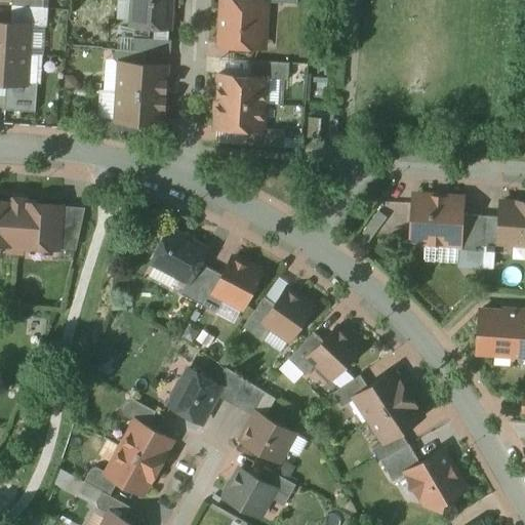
[(135,0),(136,3),(134,3),(132,27),(169,29),(171,0),(135,0)]
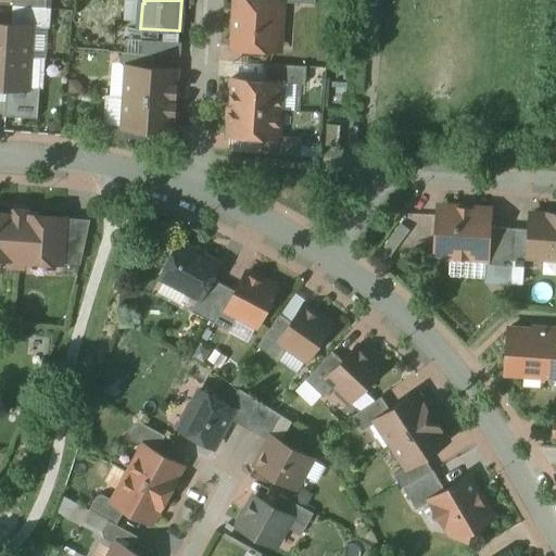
[(276,1),(253,0),(236,0),(234,49),(276,51),(277,29),(282,29),(285,3),(285,2),(276,1)]
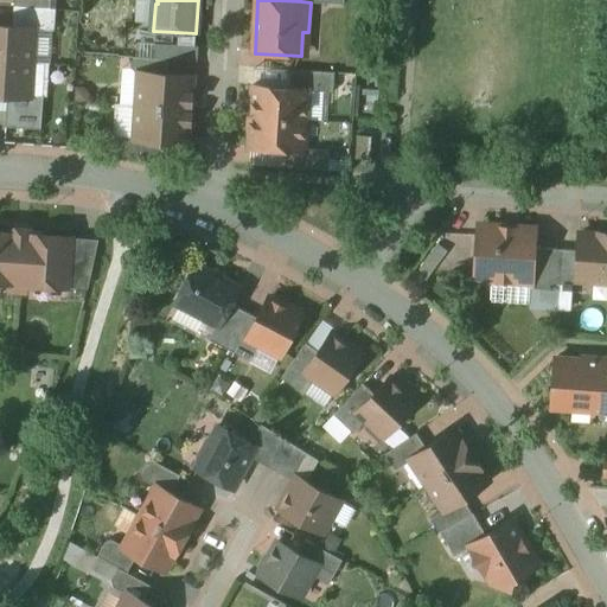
[(14,7),(13,7),(12,27),(34,30),(34,31),(55,32),(56,10),(50,10),(14,7)]
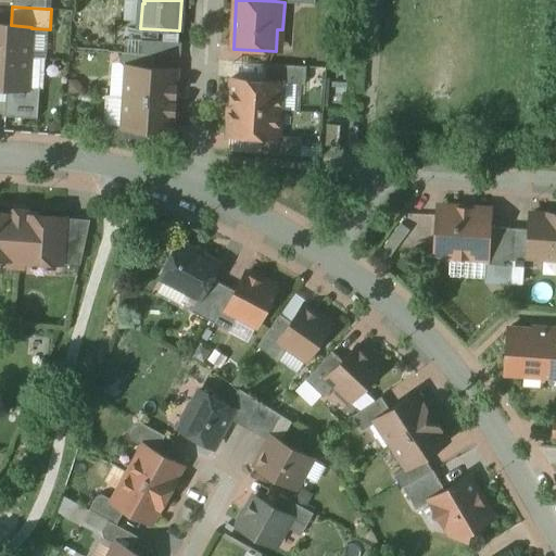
[(11,25),(0,24),(0,55),(29,58),(32,28),(32,27),(11,25)]
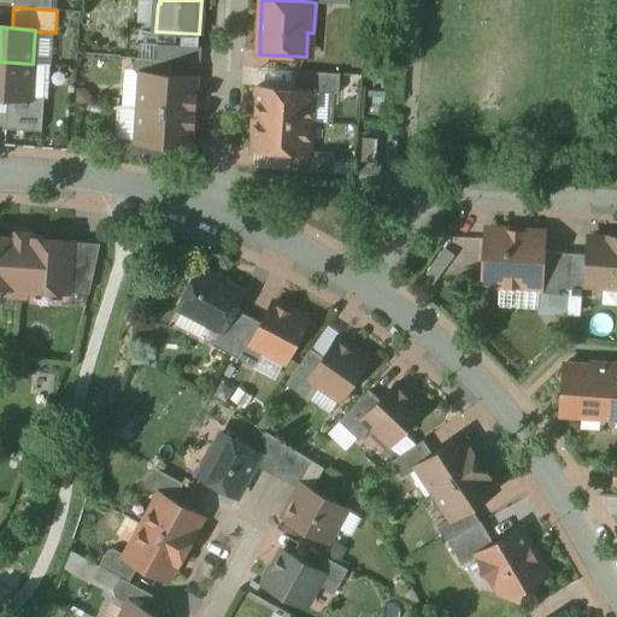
[(33,64),(0,62),(0,97),(7,98),(30,100),(30,98),(33,64)]
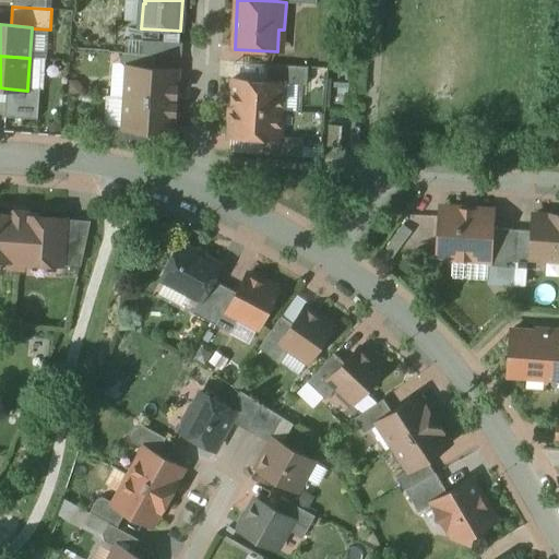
[(307,68),(269,66),(268,82),(284,83),(284,84),(306,86),(307,68)]
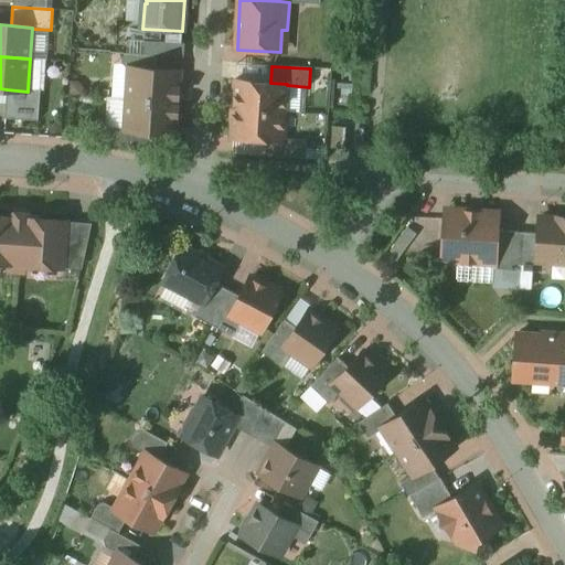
[(179,72),(129,68),(127,99),(179,103),(179,95),(178,95),(179,72)]
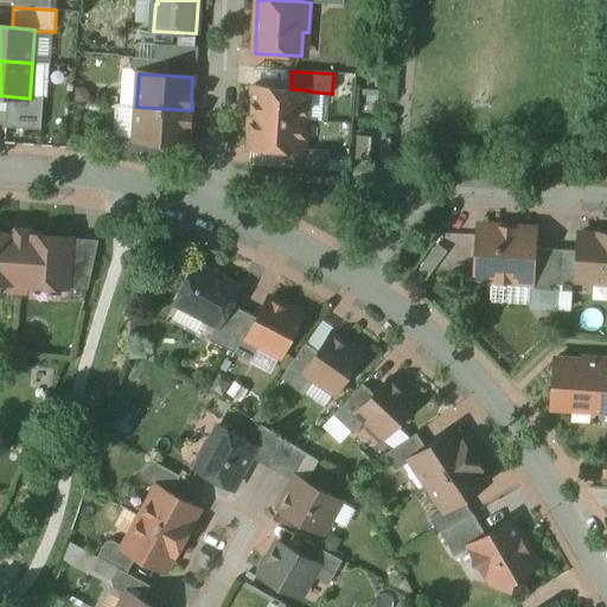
[(291,89),(253,87),(251,109),(249,109),(249,117),(306,121),(308,91),(308,90),(291,89)]
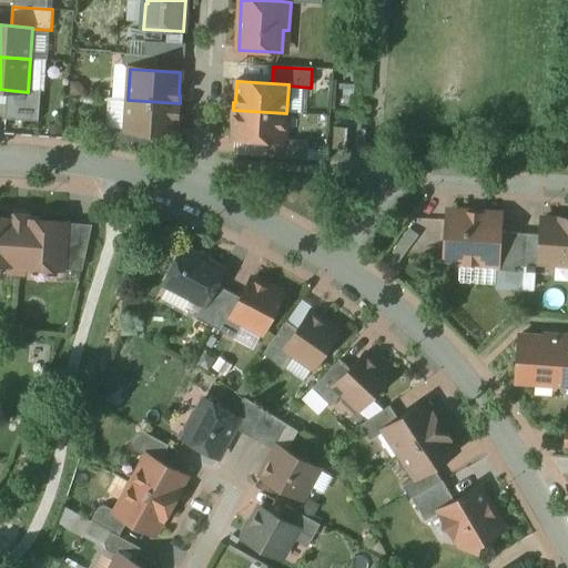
[(28,92),(7,90),(6,120),(39,122),(41,91),(28,90),(28,92)]
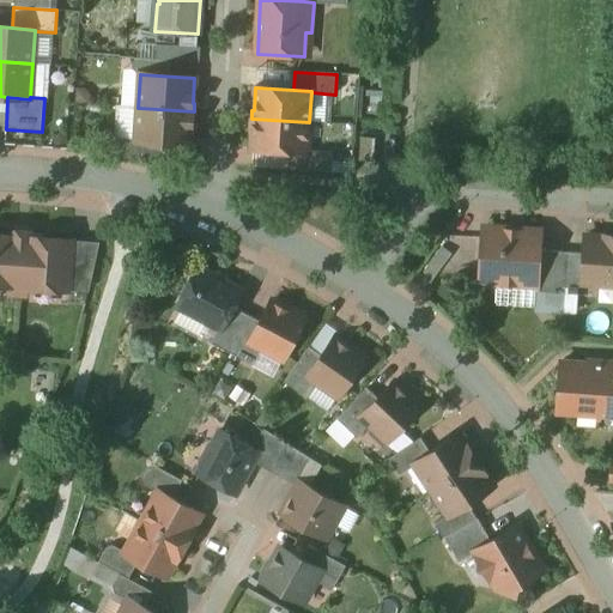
[(194,111),(138,108),(137,140),(137,141),(164,144),(189,145),(192,121),(193,121),(194,111)]
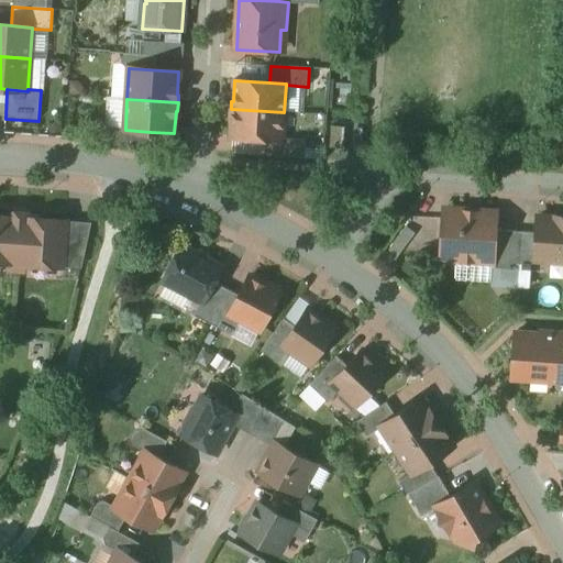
[(284,112),(231,109),(231,117),(232,117),(231,138),(266,140),(283,141),(283,140),(284,112)]
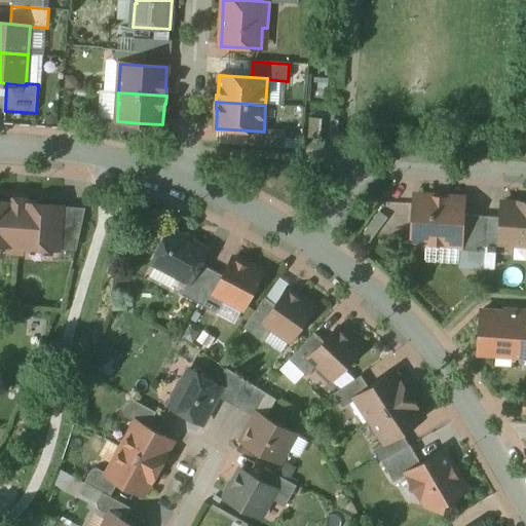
[(322,119),(309,118),(308,139),(321,139),(322,119)]
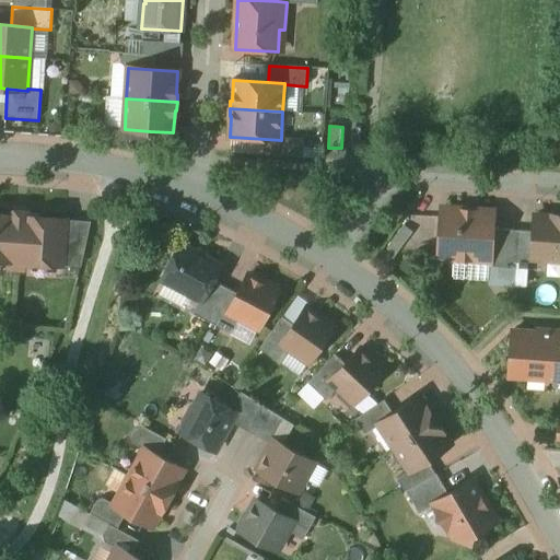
[(150,131),(125,129),(125,128),(112,127),(111,143),(149,146),(150,131)]
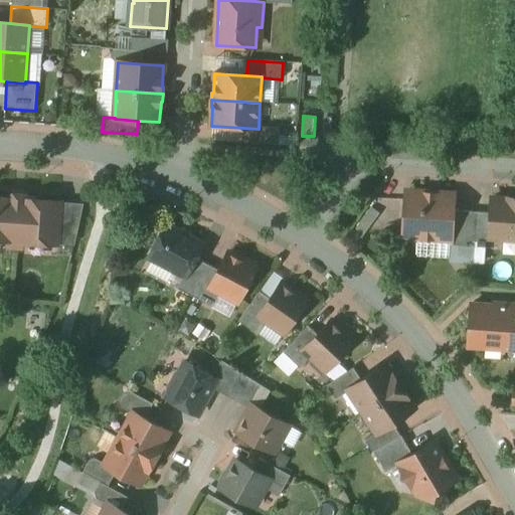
[(259,129),(243,128),(242,143),(278,145),(279,129),(259,128),(259,129)]
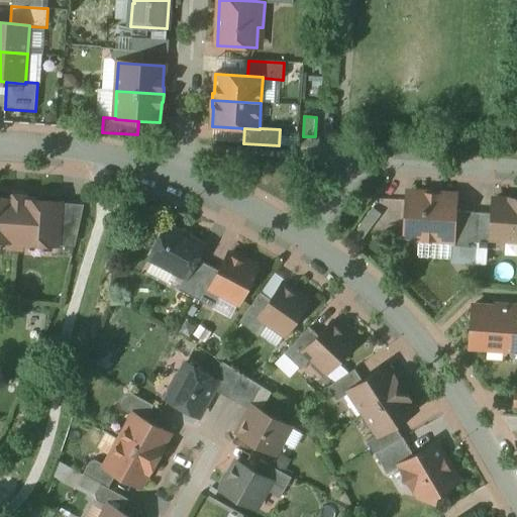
[(443,195),(419,193),(419,197),(407,197),(405,235),(421,236),(420,240),(436,241),(437,237),(451,238),(453,238),(454,212),(455,200),(443,199),(443,195)]
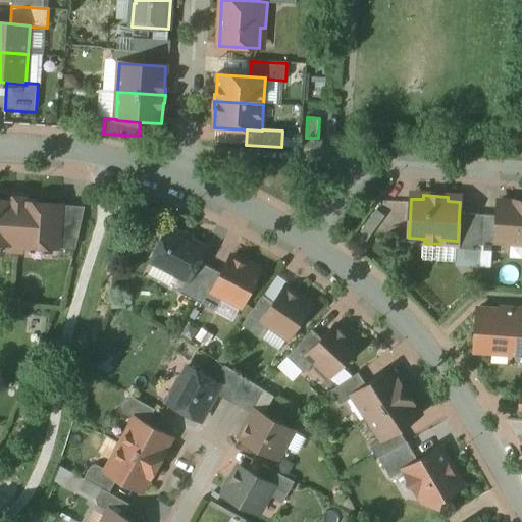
[(61,205),(24,203),(25,198),(12,198),(12,202),(0,201),(0,244),(58,248),(58,246),(61,207),(61,205)]
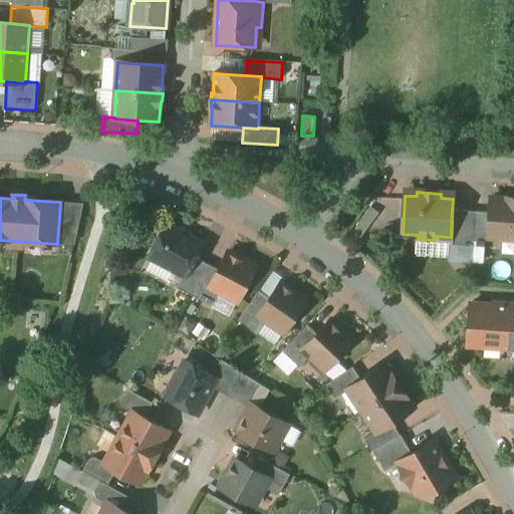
[(513,201),(490,199),(490,214),(488,236),(497,237),(500,241),(513,241),(513,199),(513,201)]
